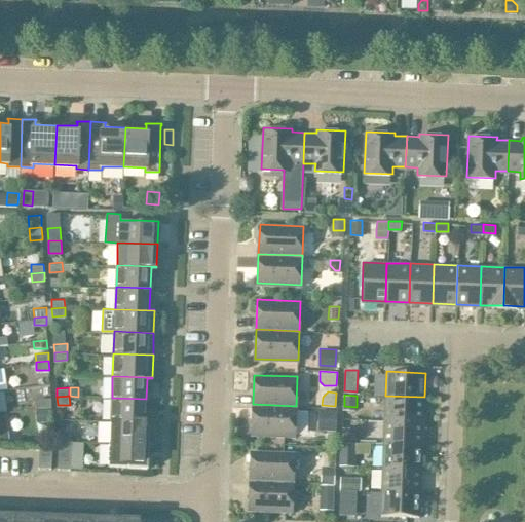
[(423,420),(424,397),(385,396),(384,419),(423,420)]
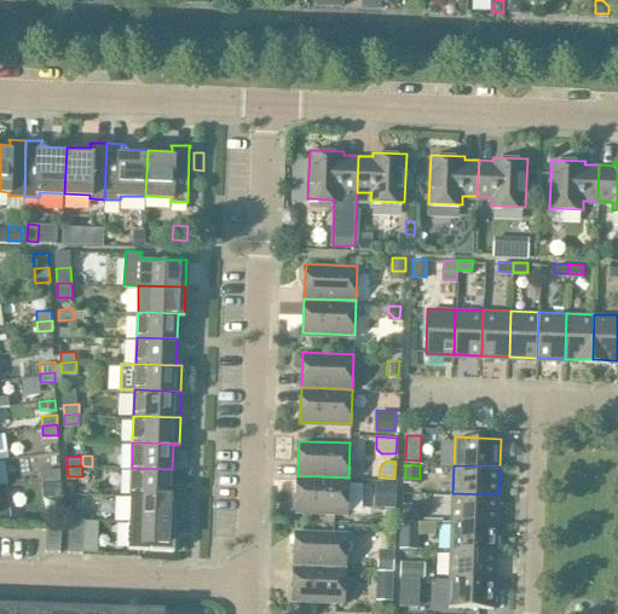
[(46,479),(61,478),(61,467),(45,468),(46,479)]
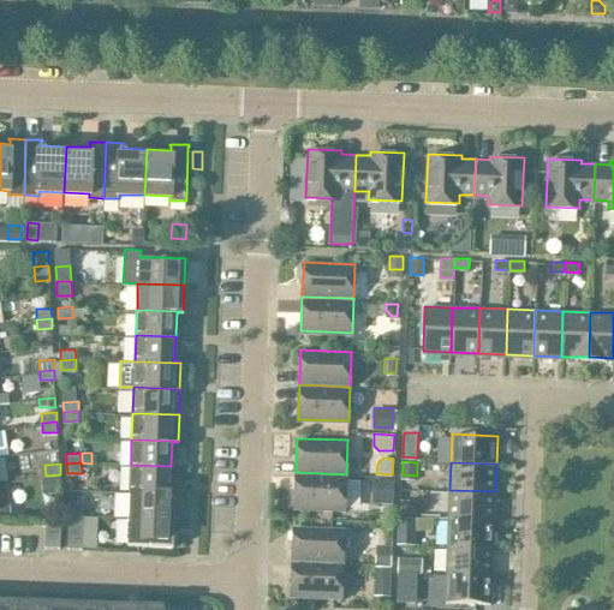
[(170,491),(171,466),(131,465),(130,491),(177,492),(177,491),(170,491)]
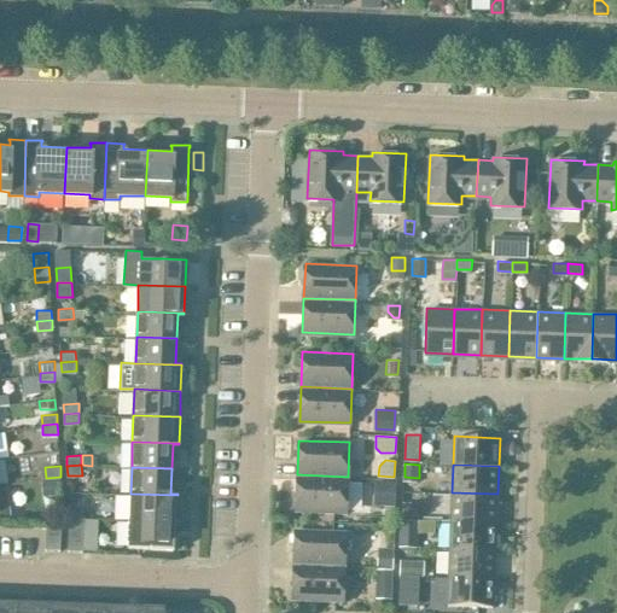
[(347,512),(348,477),(297,474),(296,509),(347,512)]
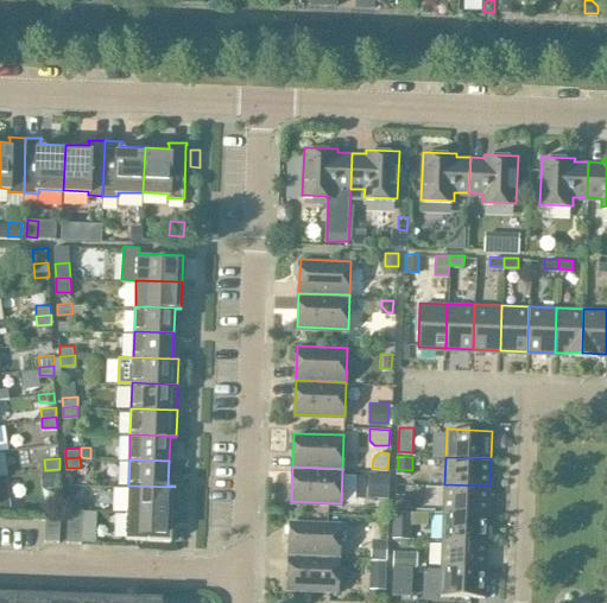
[(57,470),(43,471),(44,484),(58,483),(57,470)]
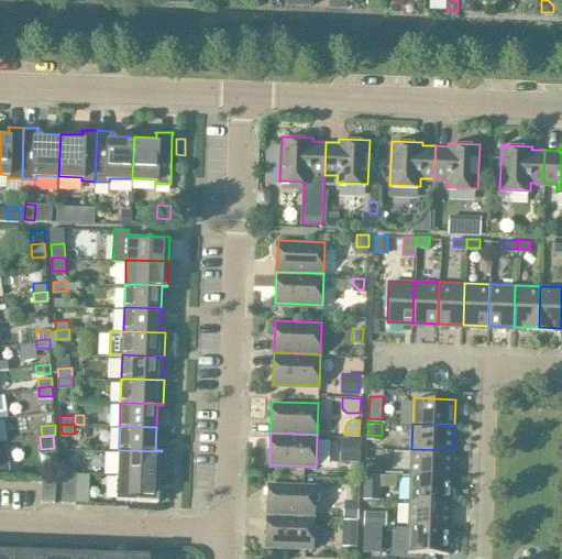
[(360,459),(361,444),(361,437),(342,437),(341,458),(360,459)]
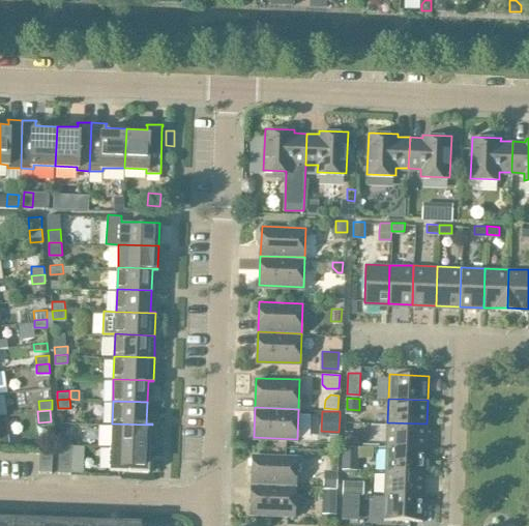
[(0,442),(8,442),(5,414),(0,414),(0,442)]
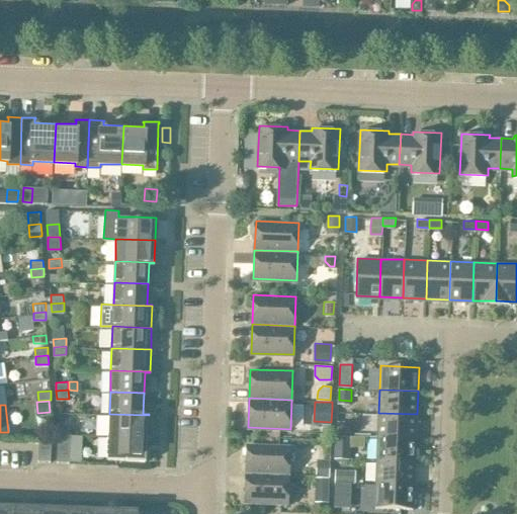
[(416,437),(417,414),(378,413),(377,436),(416,437)]
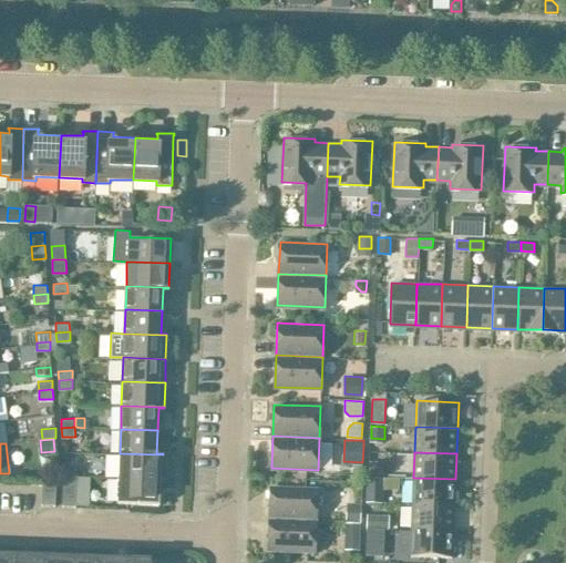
[(162,456),(163,454),(120,453),(119,477),(161,479),(162,456)]
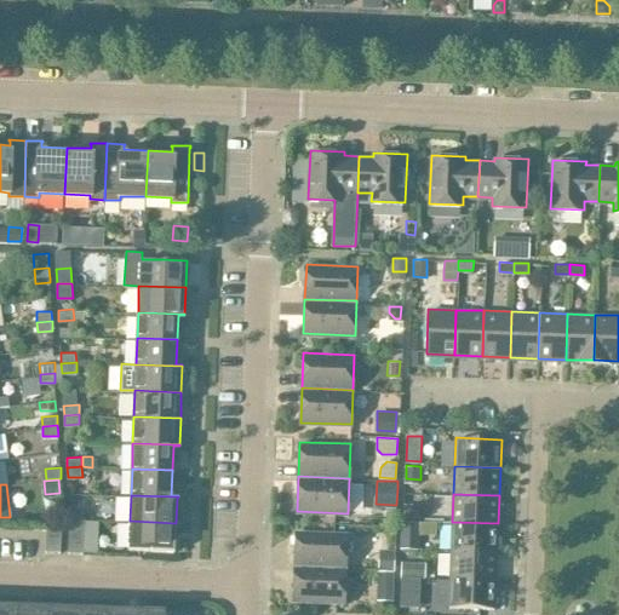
[(419,519),(419,505),(405,504),(405,518),(419,519)]
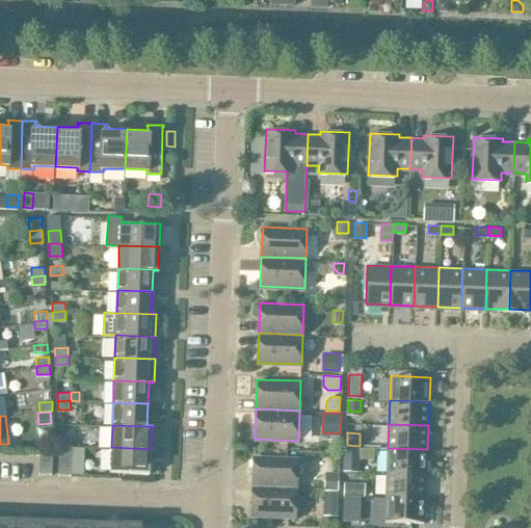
[(72,450),(73,446),(73,439),(59,439),(59,449),(72,450)]
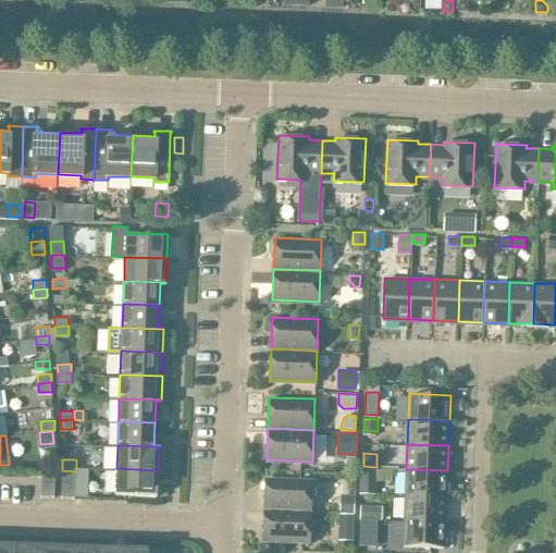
[(157,495),(158,470),(116,468),(115,493),(137,493),(136,494),(157,495)]
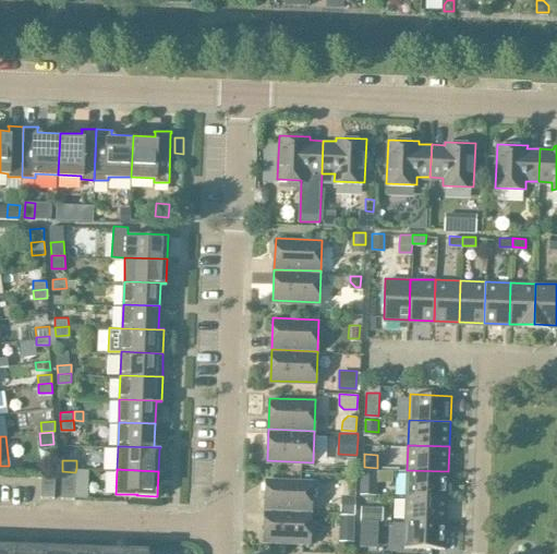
[(363,469),(362,483),(378,483),(378,469),(363,469)]
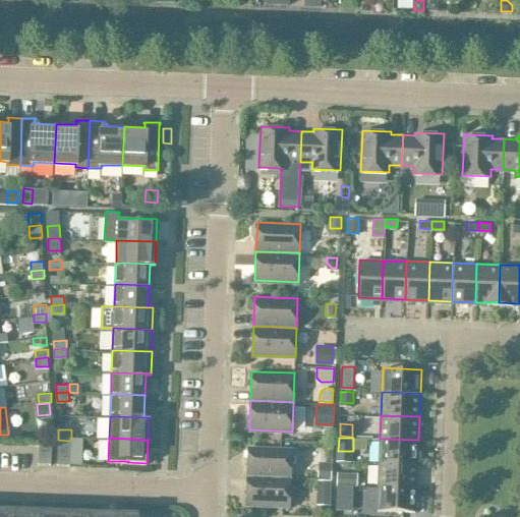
[(51,463),(52,440),(40,439),(39,461),(38,461),(38,462),(51,463)]
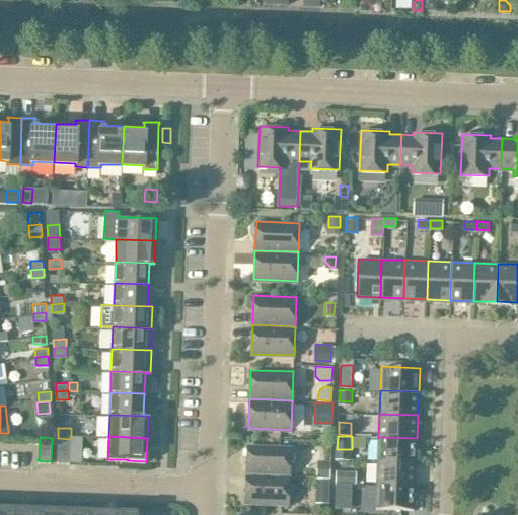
[(416,461),(417,438),(378,437),(378,459),(416,461)]
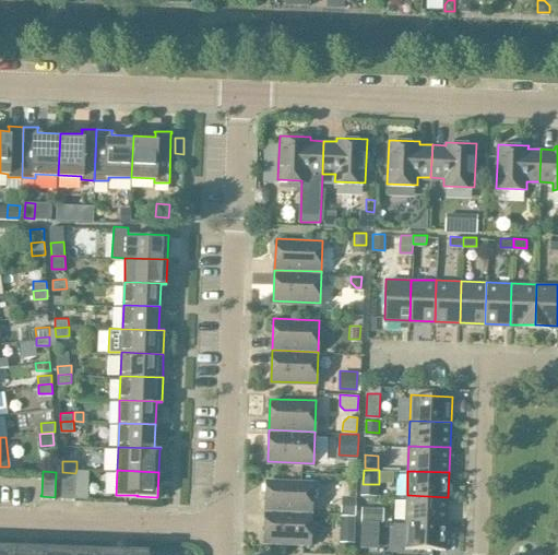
[(74,496),(75,473),(62,472),(61,497),(75,497),(75,496),(74,496)]
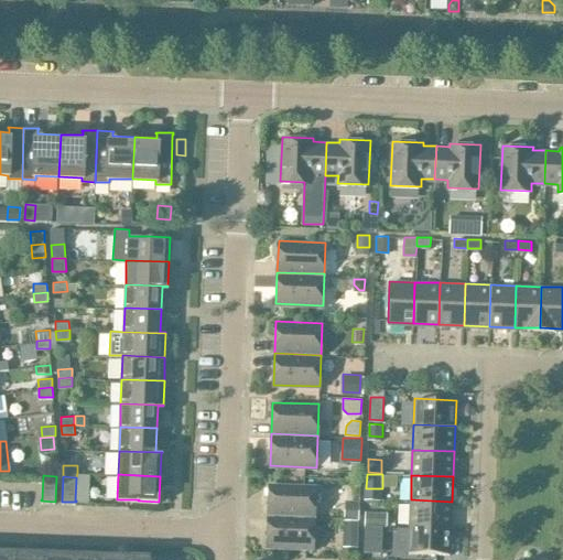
[(268,515),(315,516),(316,485),(269,483),(268,515)]
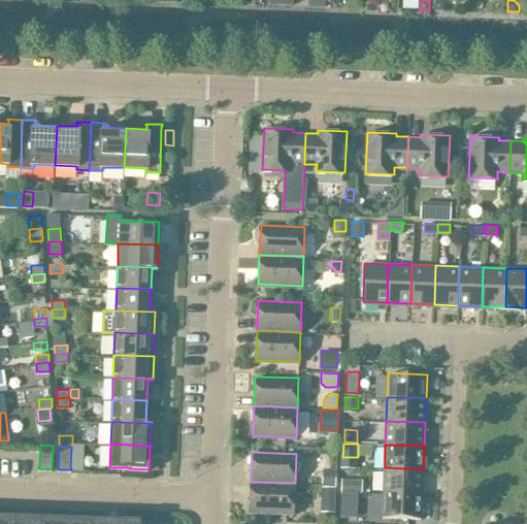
[(321,486),(334,487),(335,468),(321,467),(321,486)]
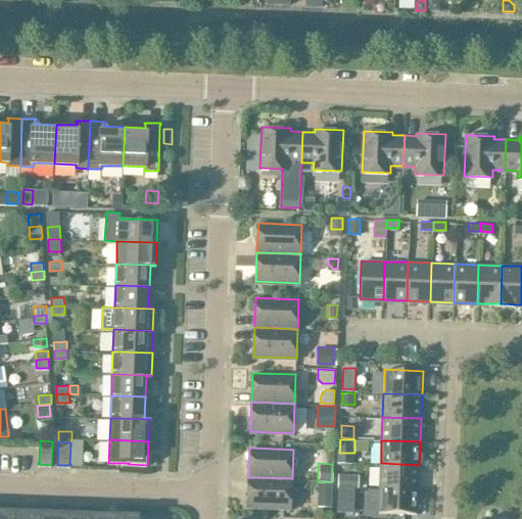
[(418,488),(419,465),(381,463),(380,486),(418,488)]
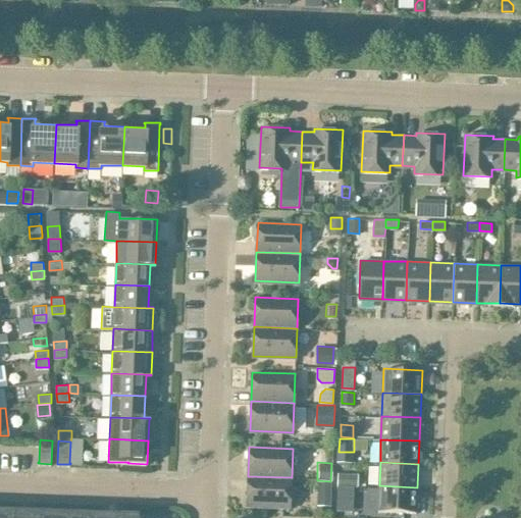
[(339,472),(337,484),(346,484),(358,484),(359,473),(347,472),(339,472)]
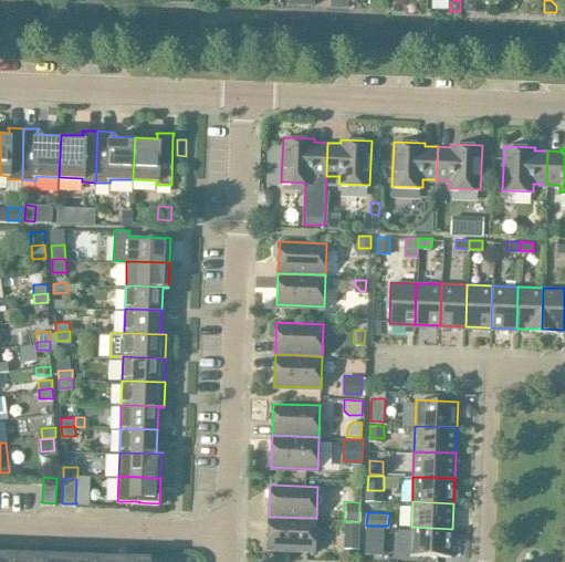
[(315,550),(316,518),(269,517),(268,548),(315,550)]
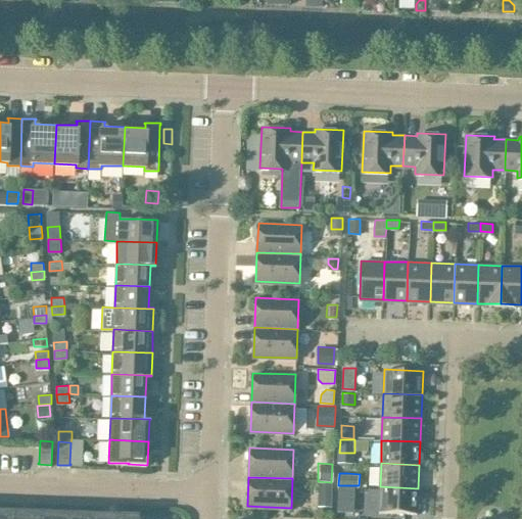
[(331,484),(319,484),(319,494),(331,494),(331,484)]
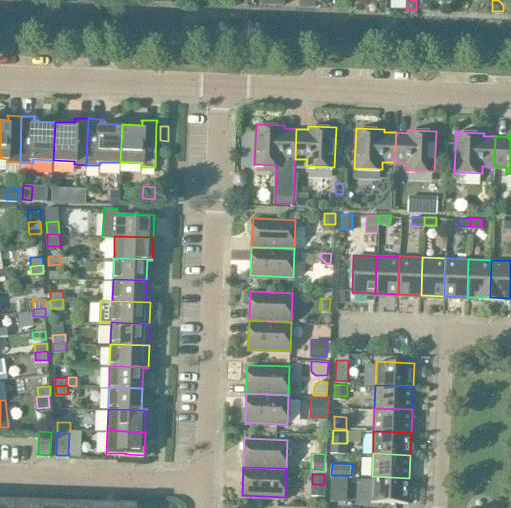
[(408,501),(409,478),(372,476),(371,500),(408,501)]
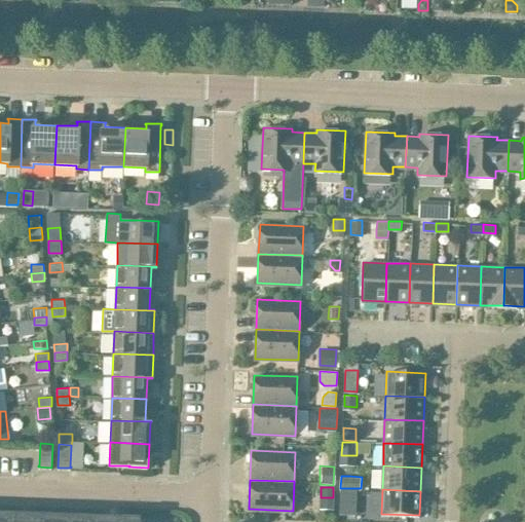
[(140,521),(140,519),(0,513),(0,521),(140,521)]
